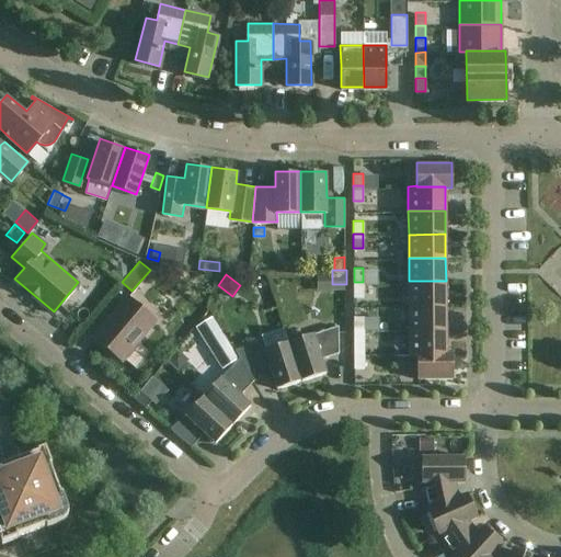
[(446,305),(446,281),(409,281),(409,305),(446,305)]
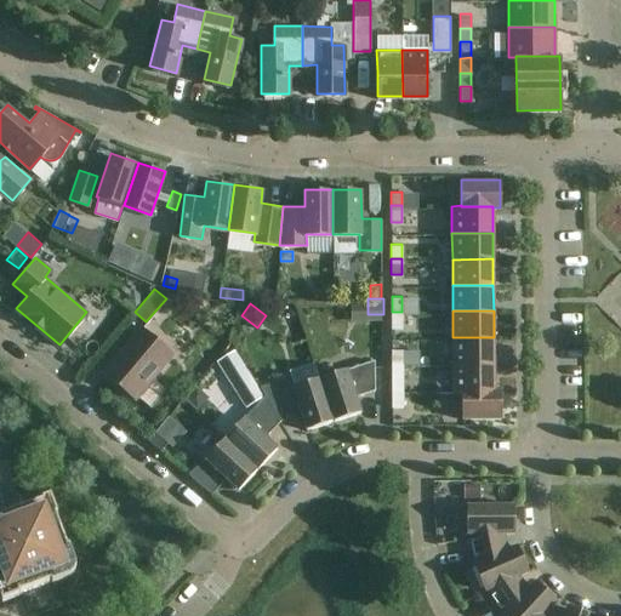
[(402,312),(392,312),(392,326),(403,326),(402,312)]
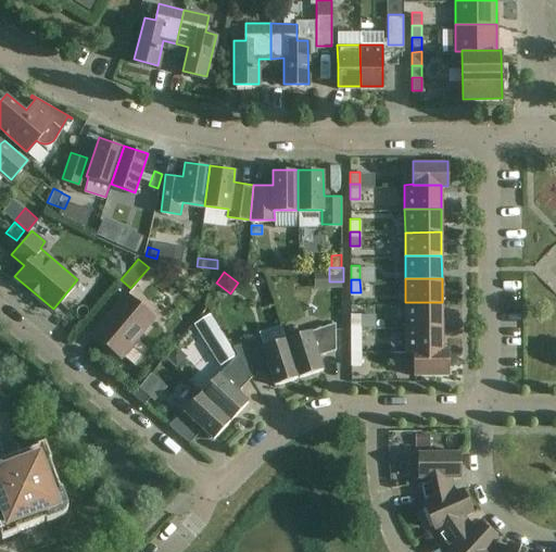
[(126,292),(108,315),(93,331),(121,354),(153,315),(126,292)]
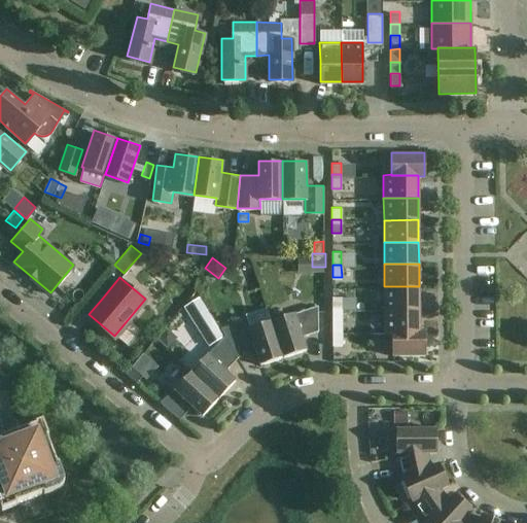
[(419,308),(419,286),(384,286),(384,308),(419,308)]
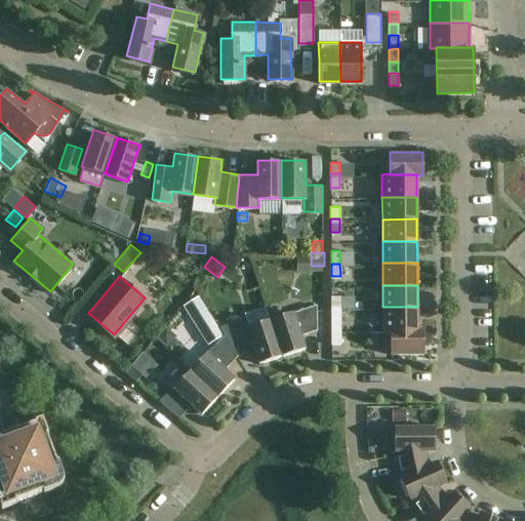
[(331,308),(340,308),(340,294),(331,294),(331,308)]
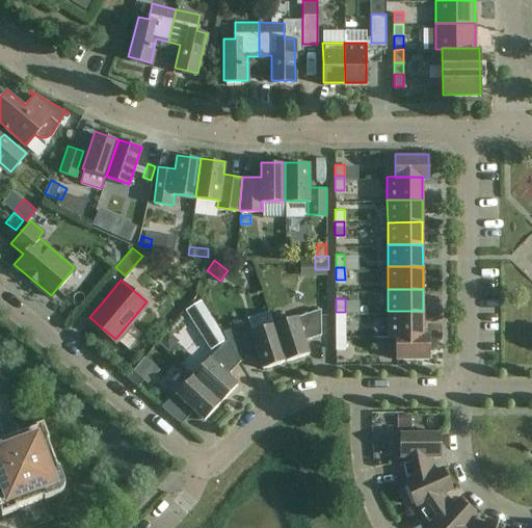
[(190,316),(204,316),(203,302),(189,304),(190,316)]
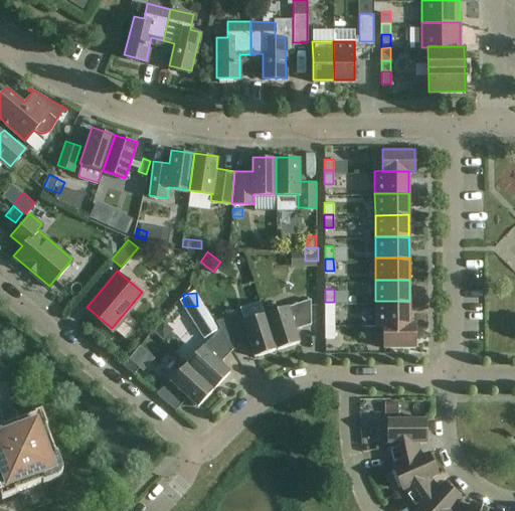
[(310,300),(265,312),(277,347),(299,340),(295,327),(311,322),(310,300)]
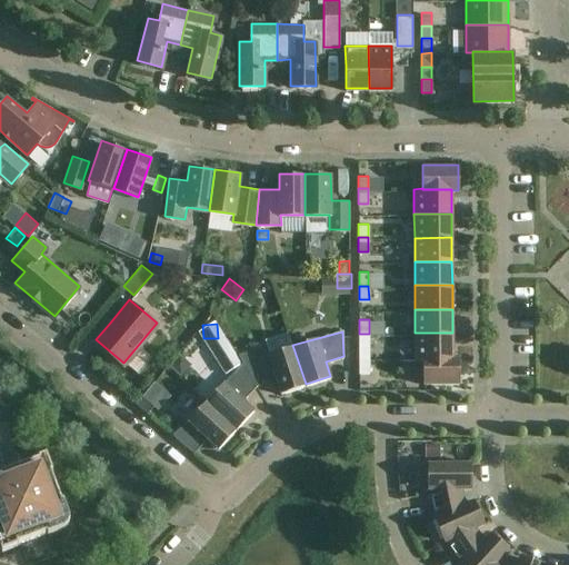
[(452,357),(452,356),(452,333),(415,333),(415,358),(423,358),(423,357),(452,357)]
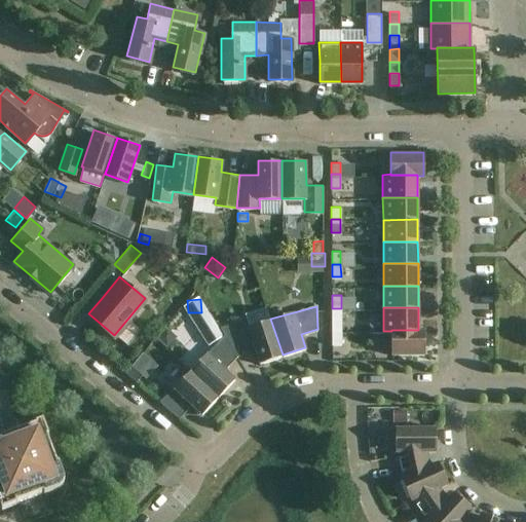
[(341,308),(332,308),(332,331),(341,330),(341,308)]
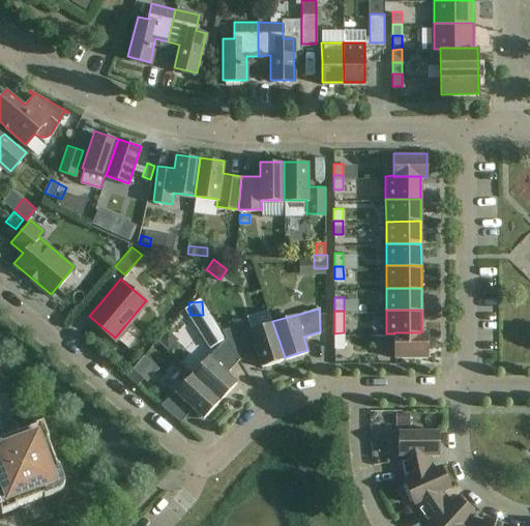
[(159,314),(155,319),(155,325),(167,325),(166,313),(159,314)]
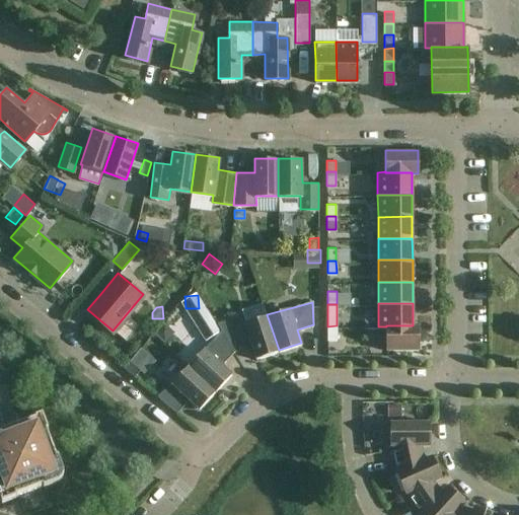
[(221,328),(234,350),(251,344),(255,357),(279,350),(267,314),(245,321),(243,313),(217,321),(221,328)]
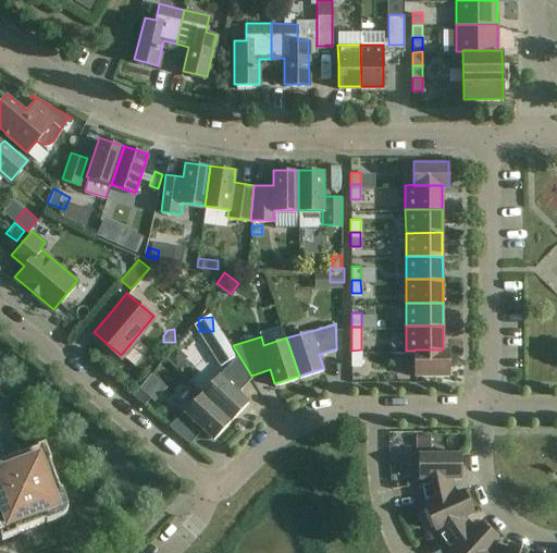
[(176,346),(166,357),(178,367),(188,356),(176,346)]
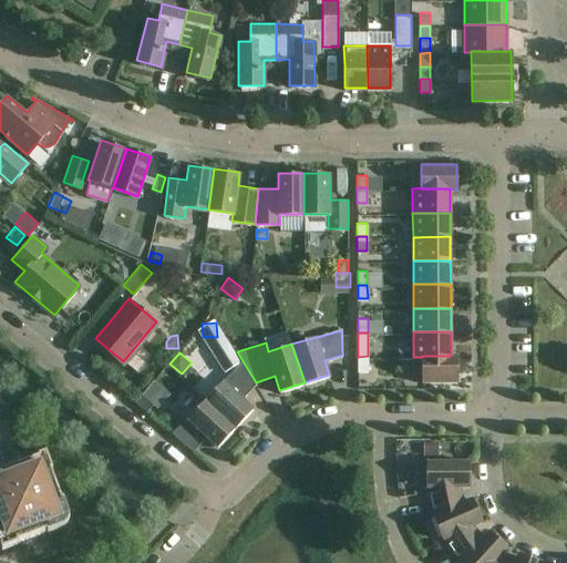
[(456,356),(451,355),(451,356),(422,356),(422,357),(422,381),(457,380),(456,356)]
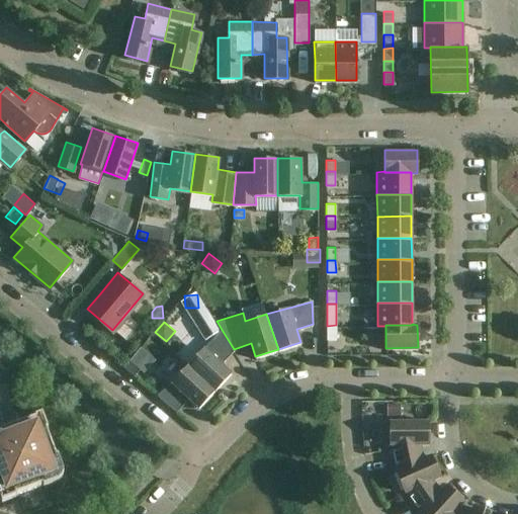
[(336,325),(327,326),(327,338),(336,338),(336,325)]
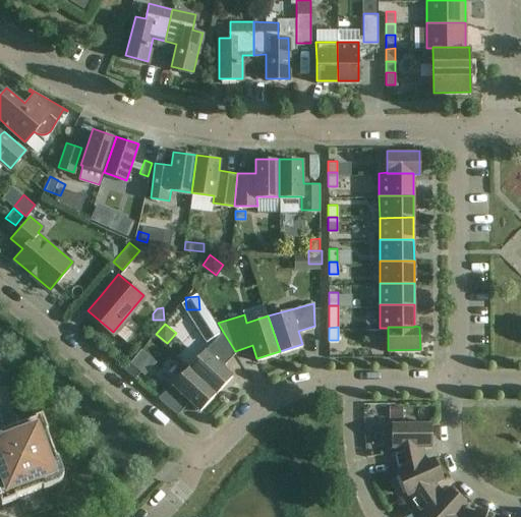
[(222,330),(188,365),(216,392),(232,375),(222,365),(235,351),(222,330)]
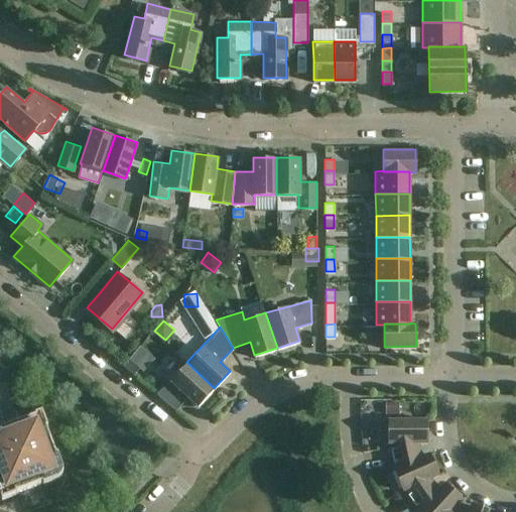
[(142,343),(132,356),(148,368),(158,356),(142,343)]
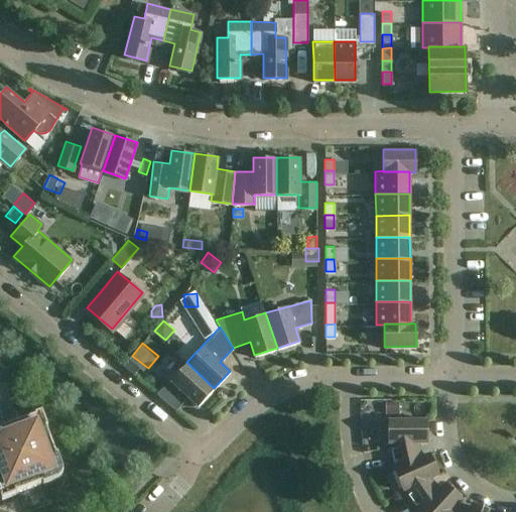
[(123,364),(133,373),(139,366),(129,358),(123,364)]
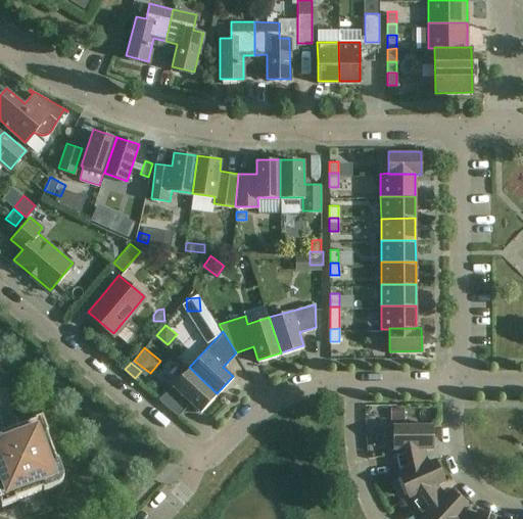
[(178,414),(190,402),(200,411),(217,393),(189,367),(173,385),(157,397),(178,414)]
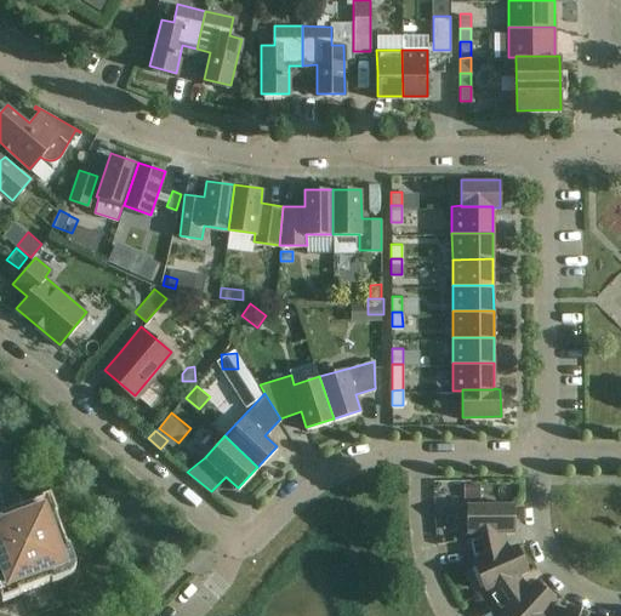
[(463,496),(479,496),(479,483),(463,483),(463,496)]
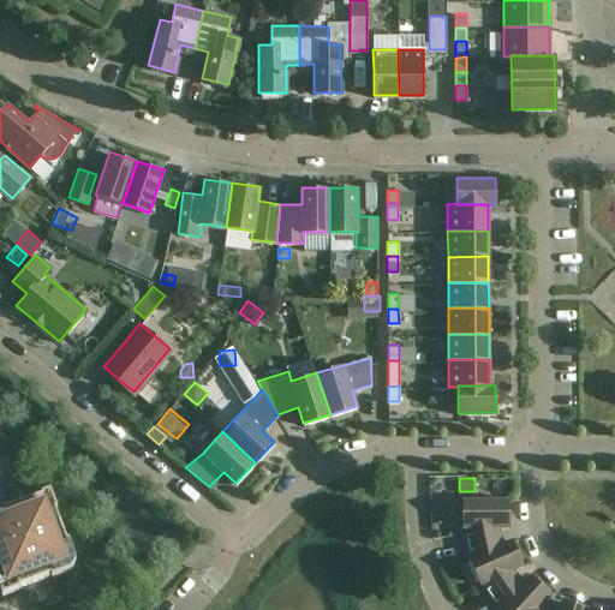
[(0,508),(0,590),(1,593),(22,586),(29,603),(30,605),(33,605),(34,606),(35,605),(36,605),(61,597),(53,574),(67,569),(69,568),(71,567),(72,566),(73,563),(73,562),(75,560),(75,558),(75,556),(73,554),(49,489),(41,491),(41,494),(0,508)]
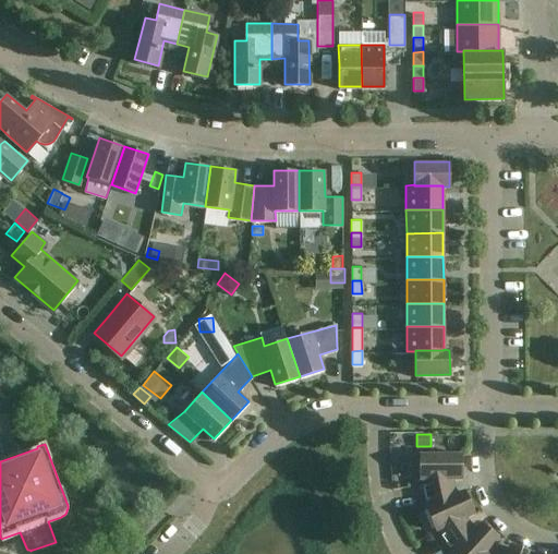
[(455,493),(450,478),(461,478),(461,452),(420,453),(420,478),(422,478),(427,505),(455,493)]
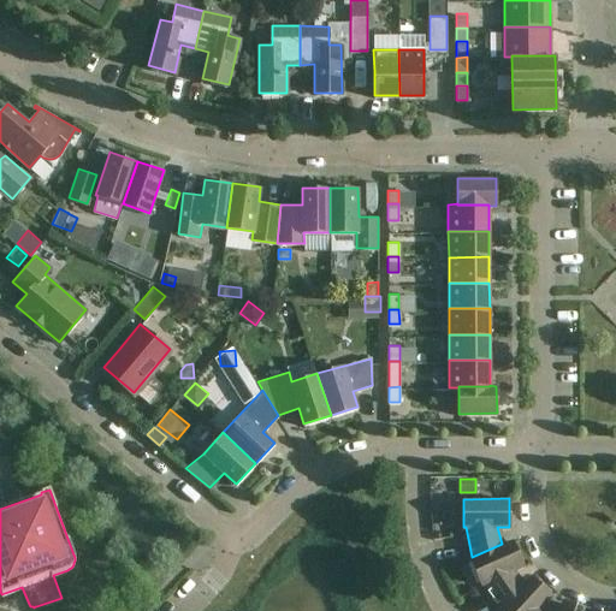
[(502,544),(472,557),(471,557),(481,583),(483,582),(501,607),(523,583),(522,583),(513,569),(523,564),(511,539),(502,544)]
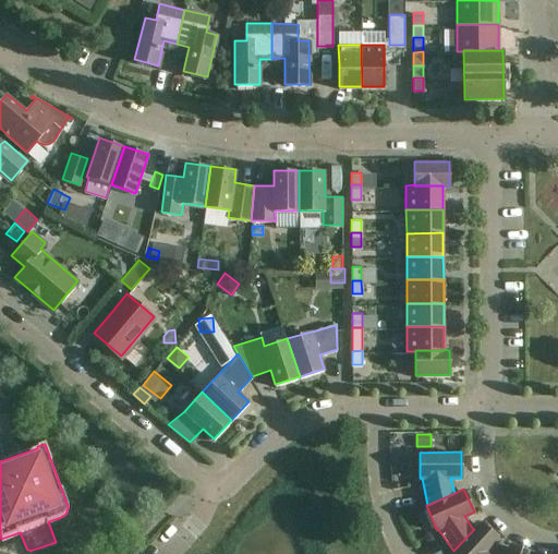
[(505,553),(492,546),(499,539),(481,521),(473,529),(474,529),(453,551),(452,552),(455,553),(505,553)]
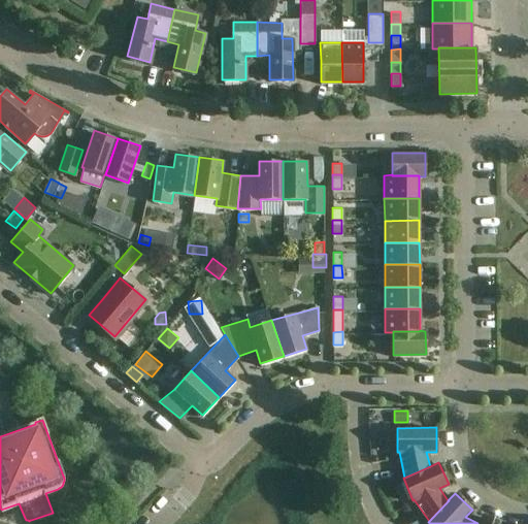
[(503,523),(504,522),(482,515),(477,523),(503,523)]
